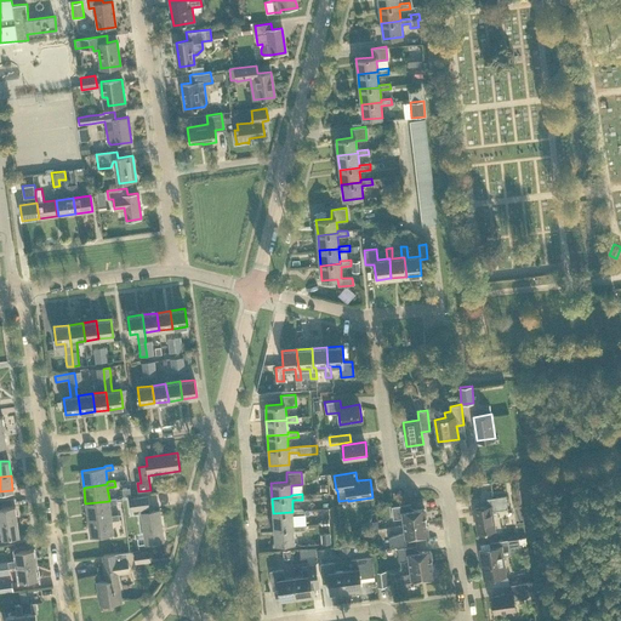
[(491,511),(507,508),(506,495),(486,499),(488,506),(474,508),(478,533),(495,530),(491,511)]
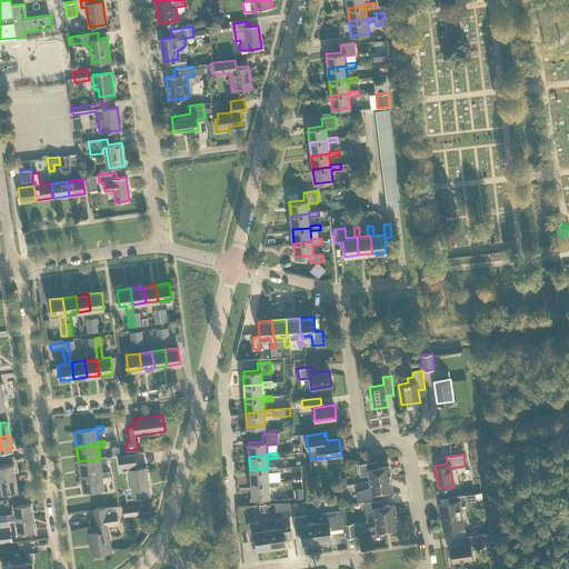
[(150,497),(146,467),(137,468),(136,455),(118,457),(120,468),(121,467),(122,470),(127,470),(131,499),(150,497)]
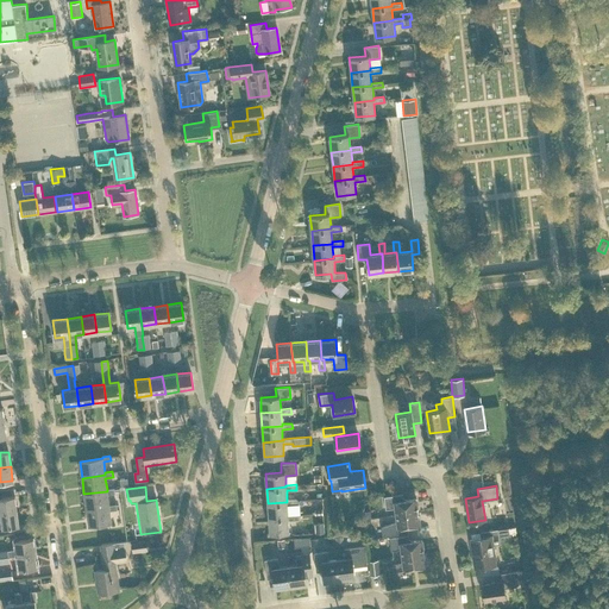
[(110,507),(110,506),(107,494),(115,493),(114,488),(107,489),(107,491),(83,494),(86,510),(110,507)]
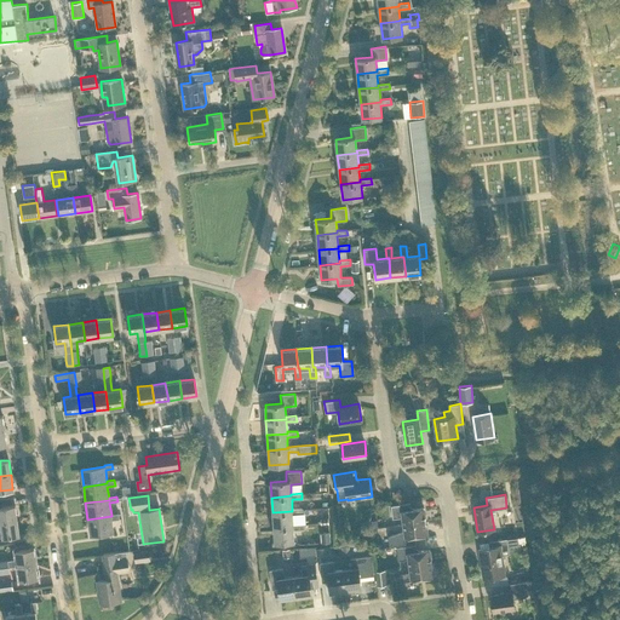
[(403,524),(425,521),(424,507),(411,509),(409,503),(391,505),(392,518),(402,517),(403,524)]
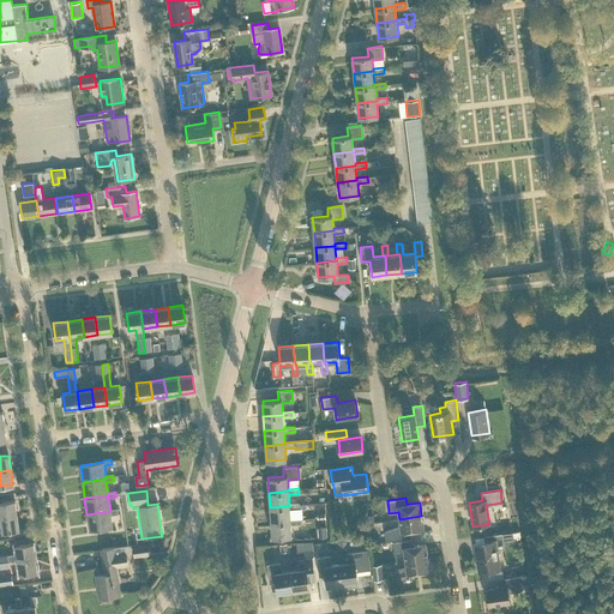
[(0,517),(17,515),(14,500),(0,503),(0,517)]
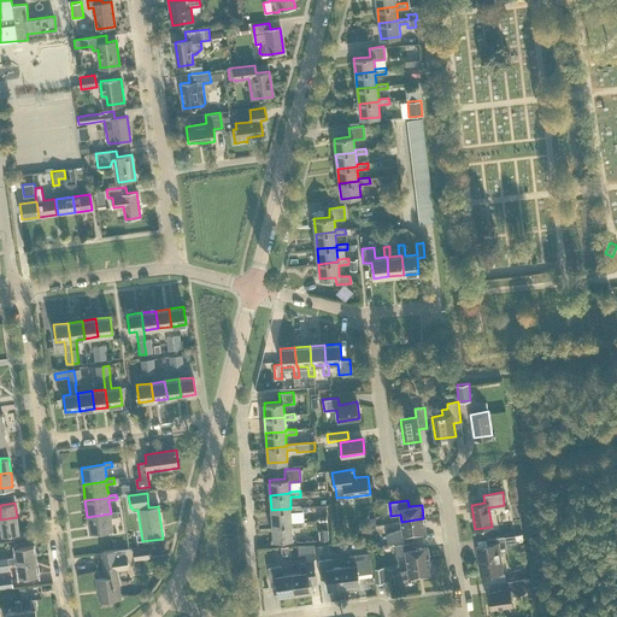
[(292,523),(292,521),(292,512),(301,511),(301,505),(291,506),(291,509),(271,510),(272,524),(292,523)]
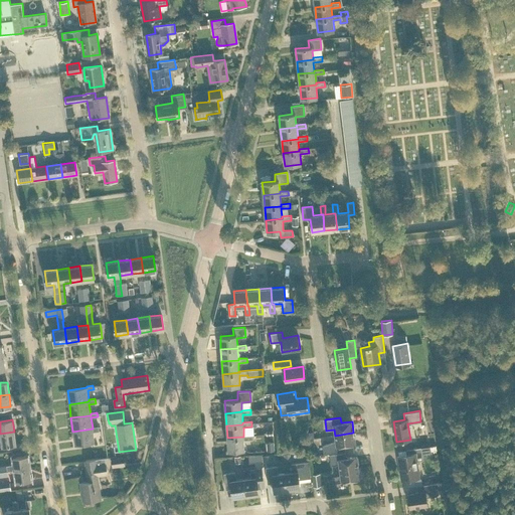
[(93,432),(99,431),(99,426),(93,427),(93,428),(72,432),(74,446),(95,443),(93,432)]
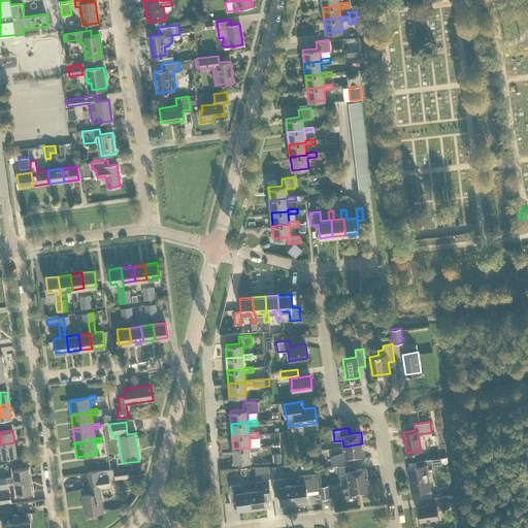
[(2,457),(17,455),(14,442),(0,444),(0,450),(1,451),(2,457)]
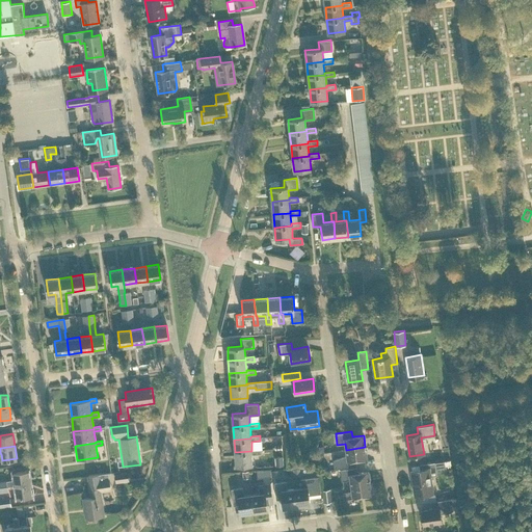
[(328,471),(335,470),(338,469),(338,468),(356,466),(355,459),(367,458),(365,447),(346,450),(347,455),(333,460),(334,461),(326,462),(328,471)]
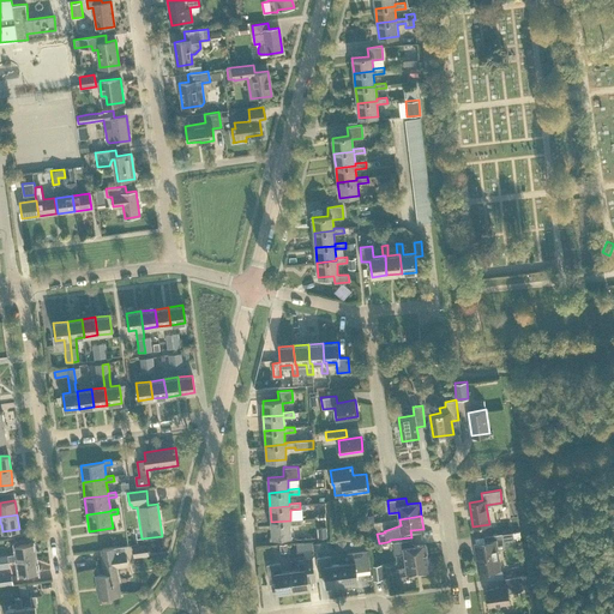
[(290,524),(301,523),(301,518),(290,518),(290,521),(271,522),(272,537),(292,536),(290,524)]
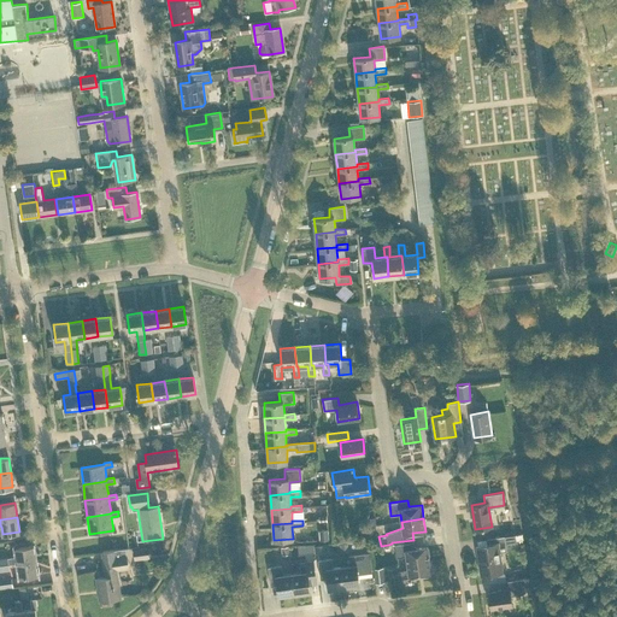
[(329,539),(328,529),(318,529),(319,540),(329,539)]
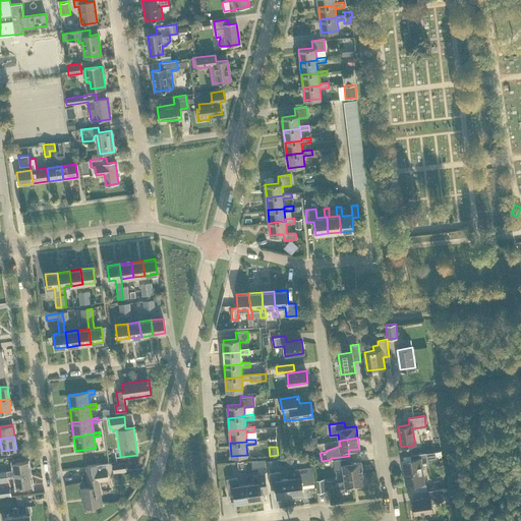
[(420,460),(423,460),(422,453),(410,455),(411,461),(403,462),(406,483),(423,481),(420,460)]
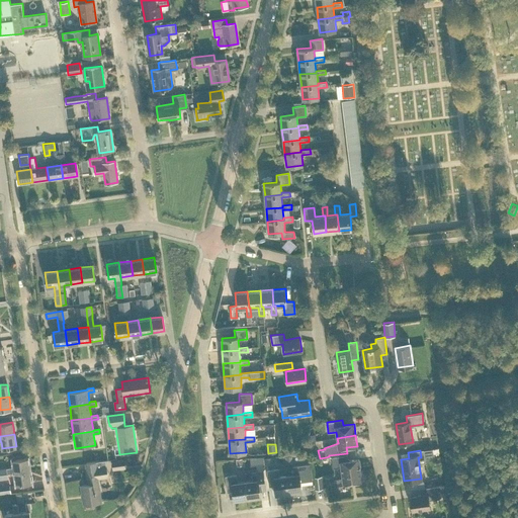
[(342,472),(360,470),(359,459),(348,460),(347,455),(331,457),(333,467),(341,466),(342,472)]
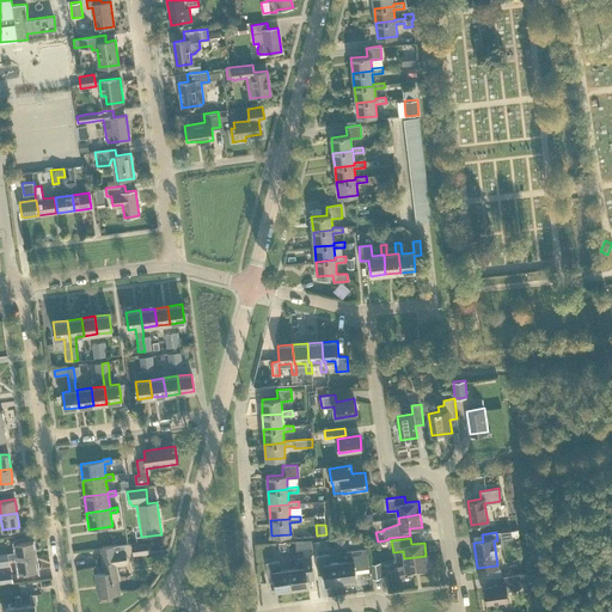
[(18,558),(35,556),(34,542),(16,544),(17,551),(0,552),(0,561),(8,560),(8,558),(18,557),(18,558)]
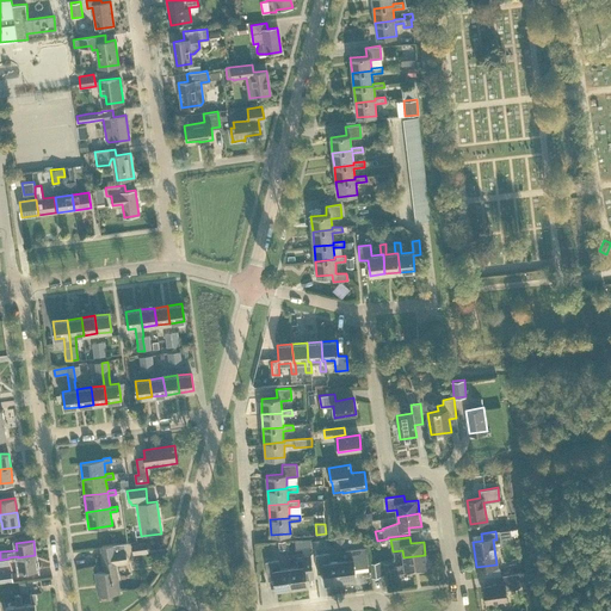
[(134,554),(148,553),(147,550),(149,549),(148,543),(147,543),(146,543),(133,544),(134,554)]
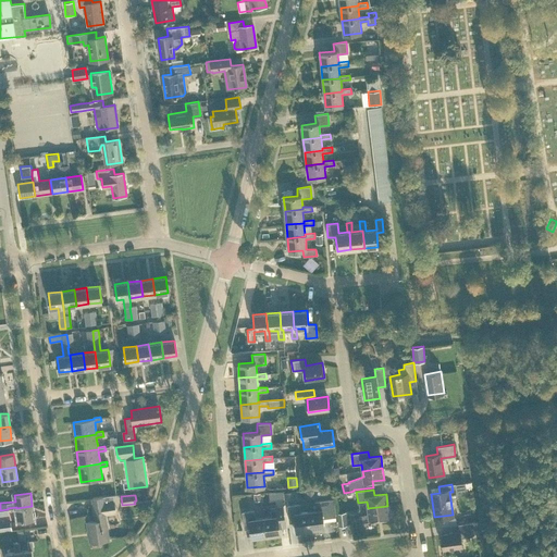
[(116,511),(114,503),(113,496),(93,499),(94,506),(96,520),(87,521),(89,530),(88,530),(88,537),(89,536),(90,543),(108,540),(104,514),(116,511)]
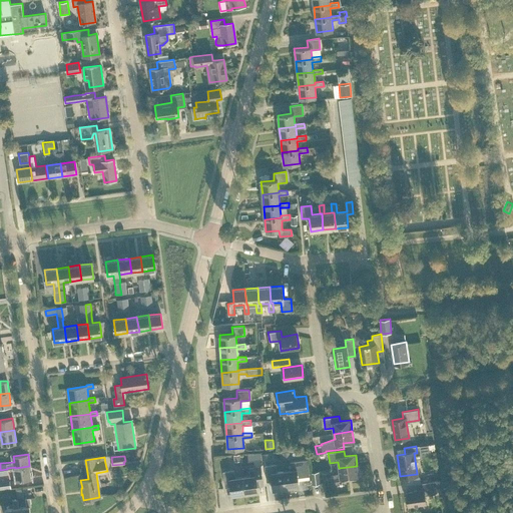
[(299,485),(298,477),(310,476),(307,460),(290,462),(291,470),(284,471),(286,487),(299,485)]
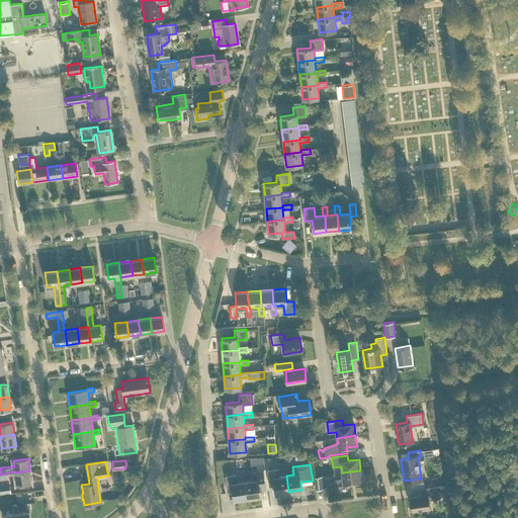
[(288,492),(286,476),(279,477),(278,468),(267,470),(269,487),(274,486),(275,494),(288,492)]
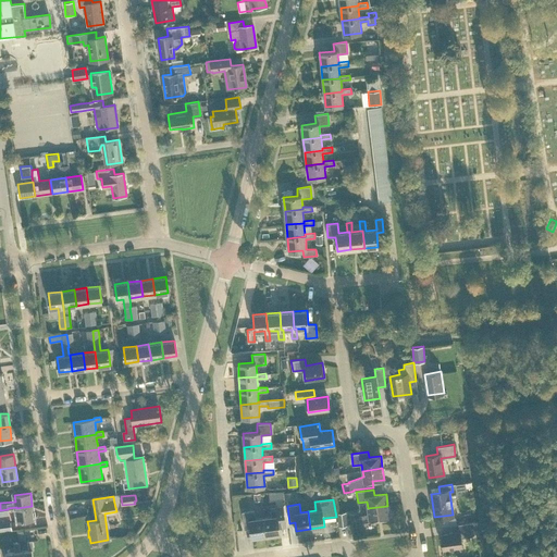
[(17,521),(34,519),(32,506),(16,508),(17,521)]
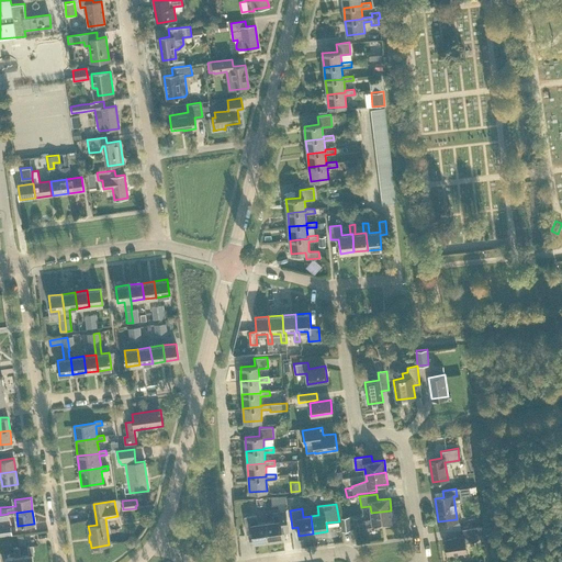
[(281,529),(288,528),(285,510),(273,513),(274,521),(266,523),(268,540),(282,538),(281,529)]
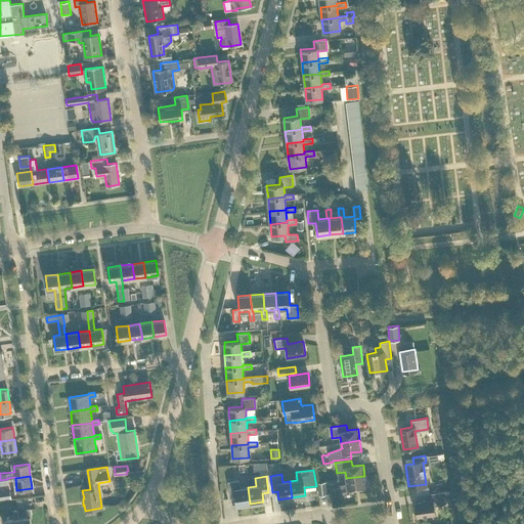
[(348,489),(366,486),(364,476),(346,478),(346,483),(338,484),(339,491),(348,490),(348,489)]
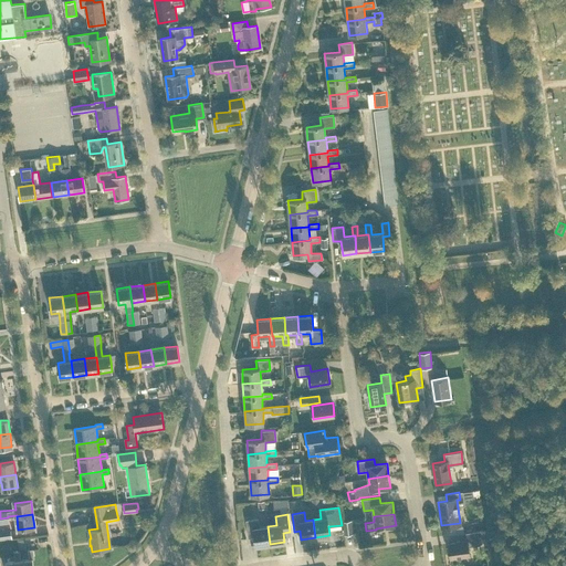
[(270,544),(268,526),(260,527),(258,519),(245,520),(248,537),(254,537),(255,546),(270,544)]
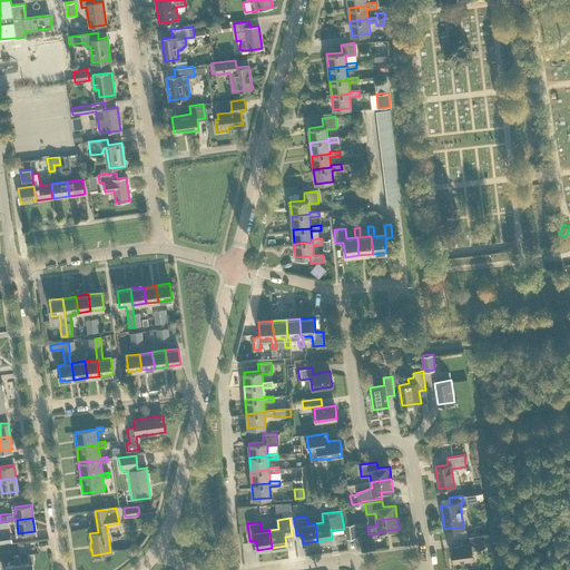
[(347,538),(356,537),(354,523),(345,524),(347,538)]
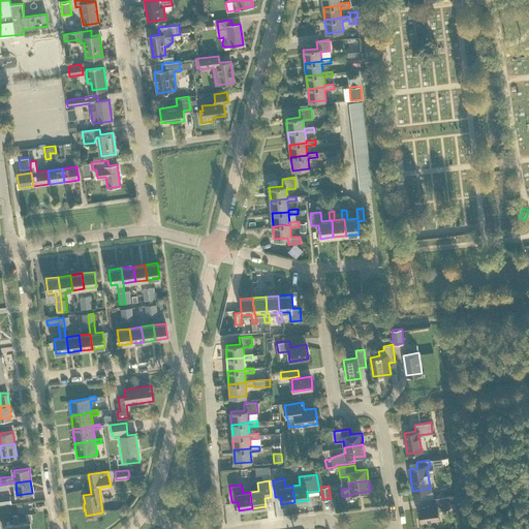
[(0,504),(11,503),(10,495),(0,495),(0,504)]
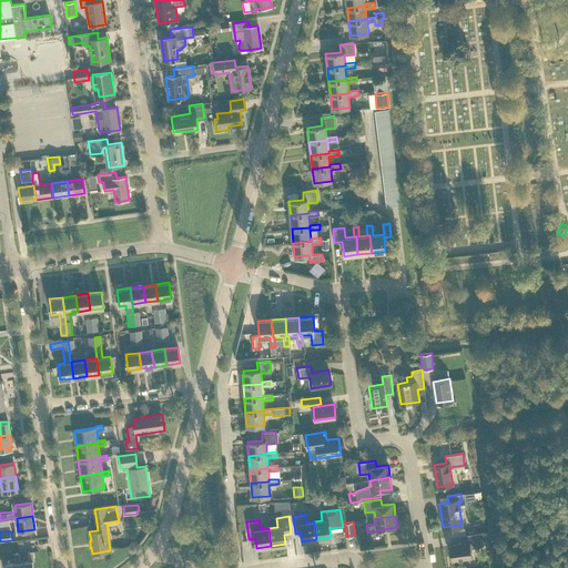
[(482,546),(480,541),(479,533),(464,535),(465,543),(449,545),(452,560),(472,558),(470,548),(482,546)]
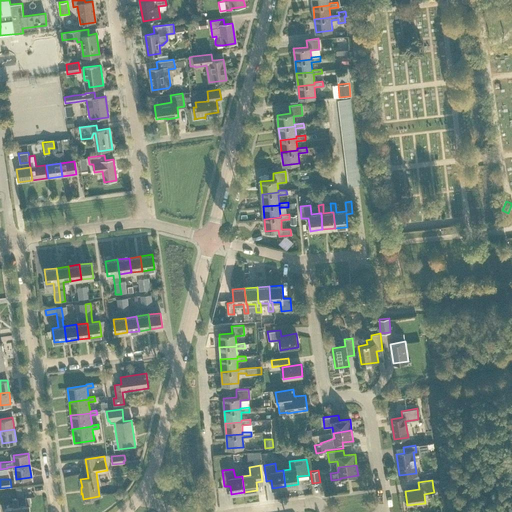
[(30,511),(29,506),(31,505),(29,497),(25,497),(26,506),(18,507),(17,507),(17,511),(30,511)]
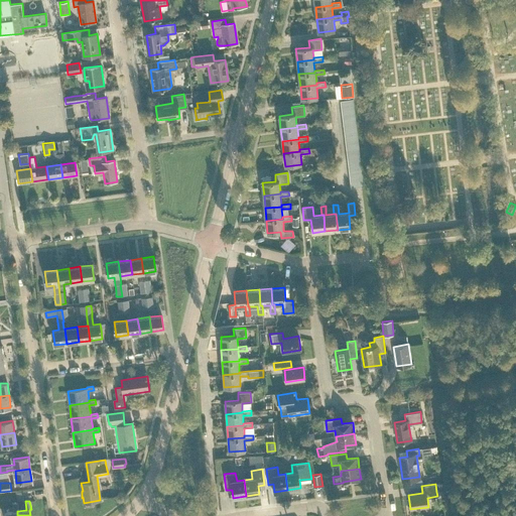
[(17,515),(17,511),(18,511),(17,503),(13,503),(14,511),(4,513),(4,515),(17,515)]
